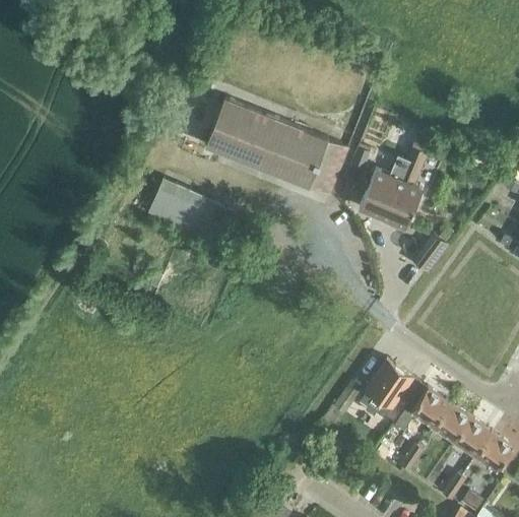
[(225,98),(206,145),(330,194),(349,147),(225,98)]
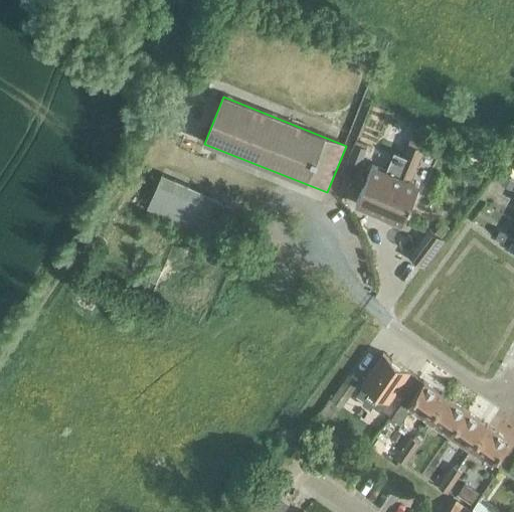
[(384,155),(389,127),(375,124),(370,152),(384,155)]
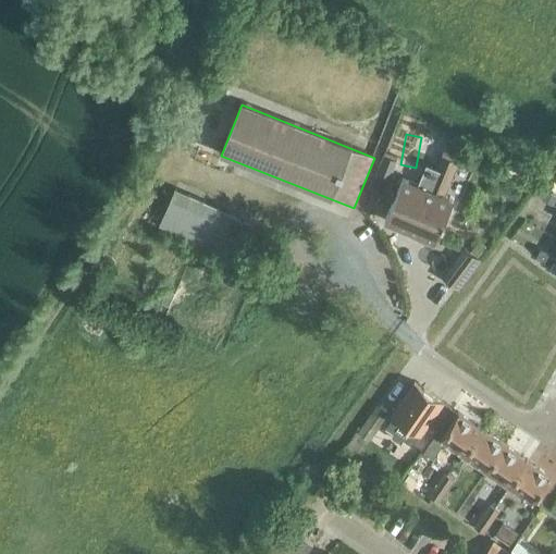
[(403,180),(385,220),(435,242),(453,201),(443,197),(461,155),(446,148),(436,171),(425,167),(417,186),(403,180)]
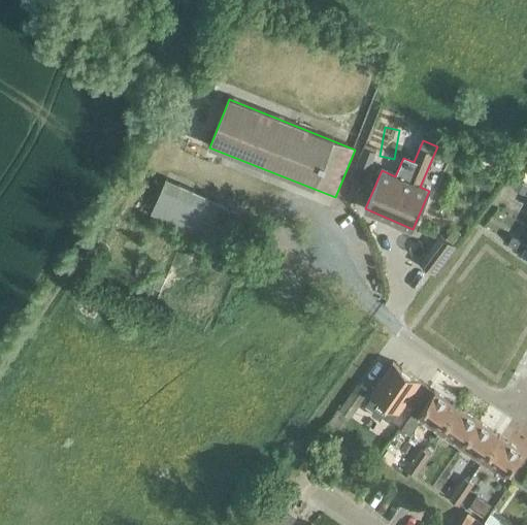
[(352,181),(364,186),(375,156),(363,151),(352,181)]
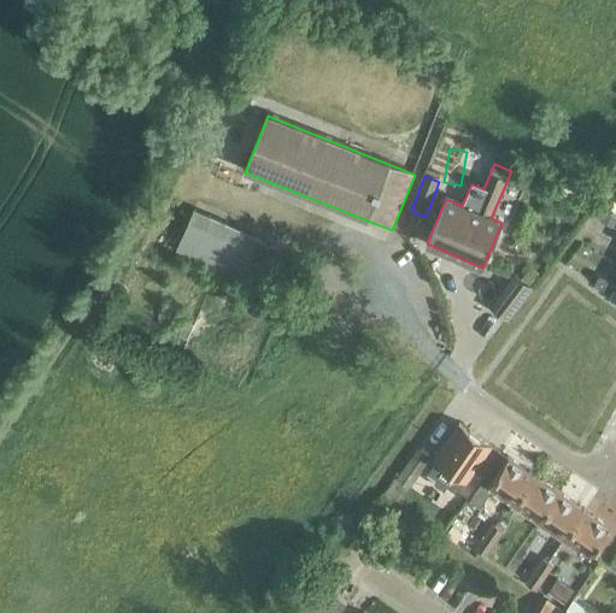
[(248,260),(257,242),(258,240),(194,212),(177,251),(241,278),(248,260)]
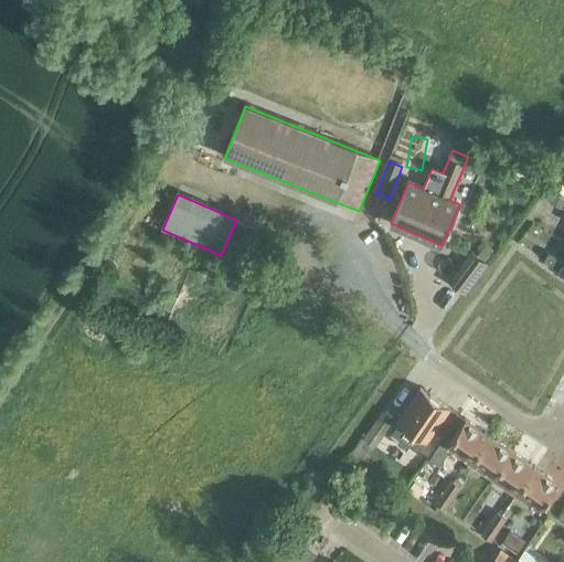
[(563,199),(554,194),(550,204),(561,210),(563,203),(563,199)]
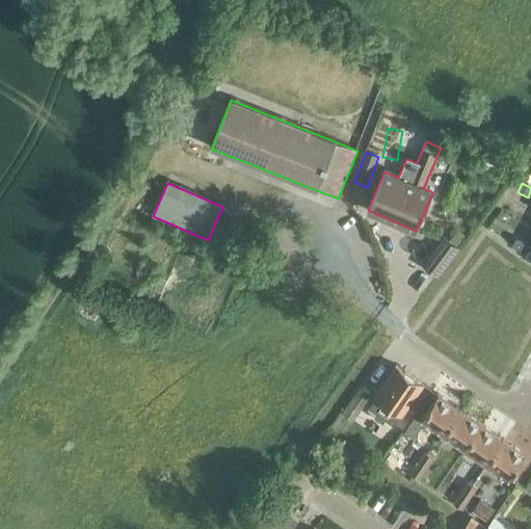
[(515,192),(510,200),(518,206),(523,199),(515,192)]
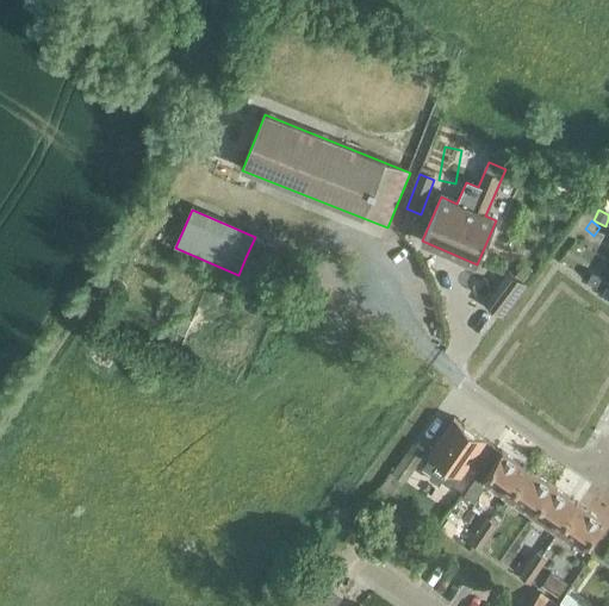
[(277,249),(254,239),(246,257),(268,267),(277,249)]
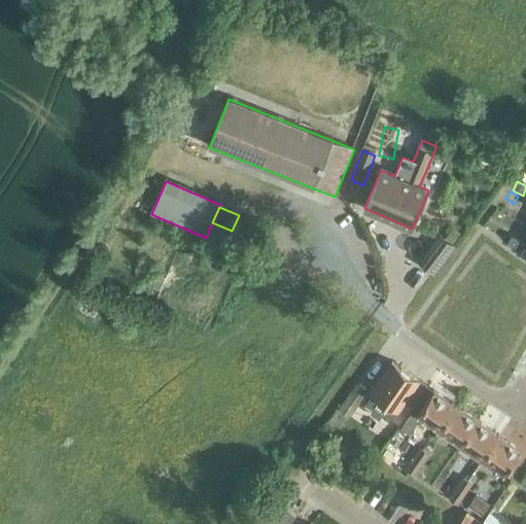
[(525,243),(511,236),(506,243),(521,251),(525,253),(525,243)]
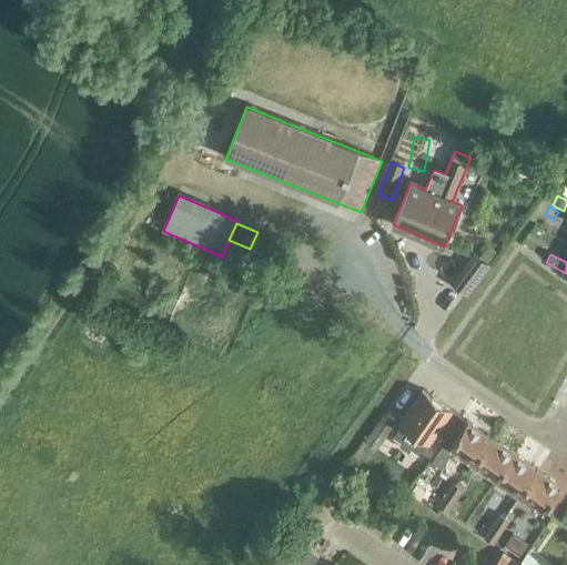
[(453,284),(467,295),(488,266),(474,255),(453,284)]
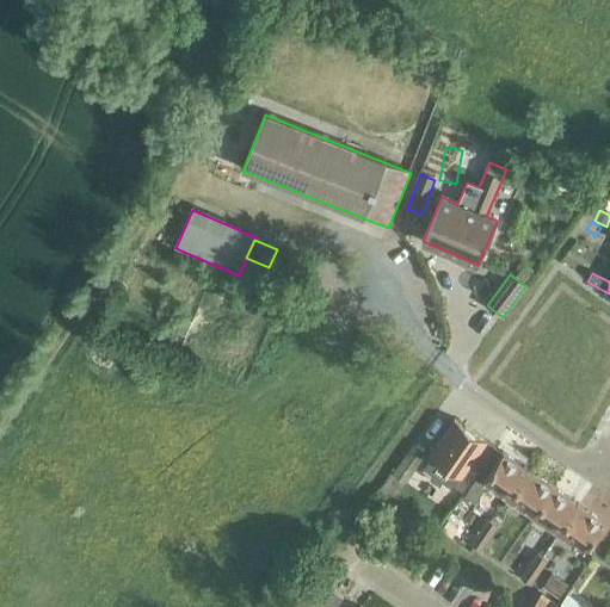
[(455,420),(430,457),(431,458),(423,470),(431,476),(429,479),(437,487),(441,483),(449,488),(457,476),(460,477),(485,441),(455,420)]
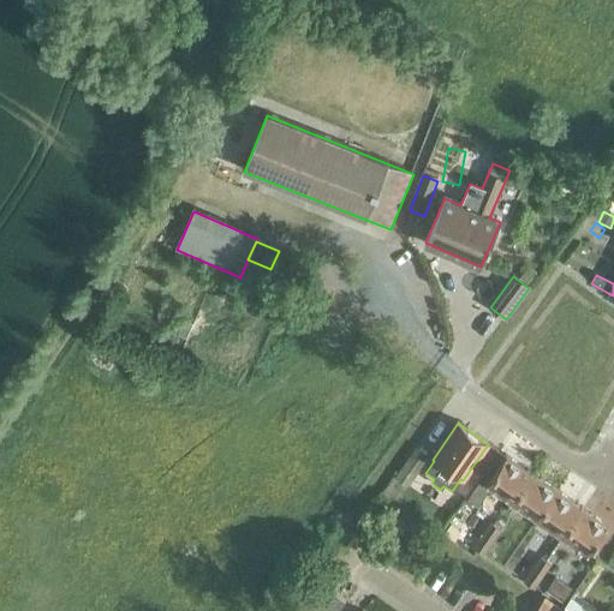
[(417,449),(395,479),(409,489),(430,459),(417,449)]
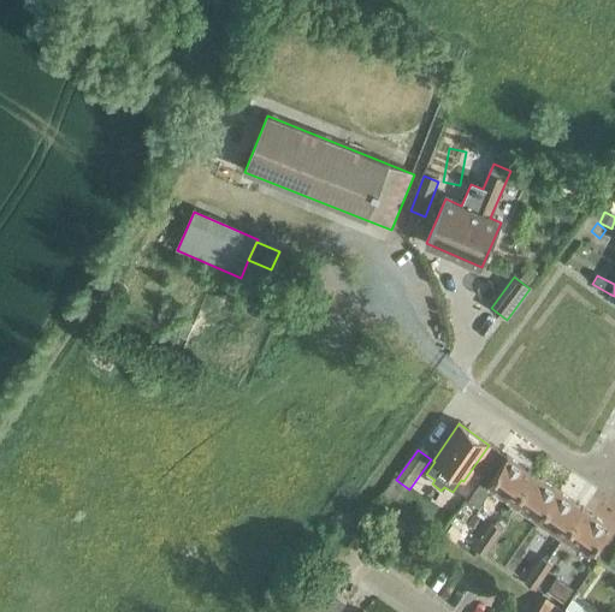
[(513,504),(532,475),(506,457),(486,486),(513,504)]
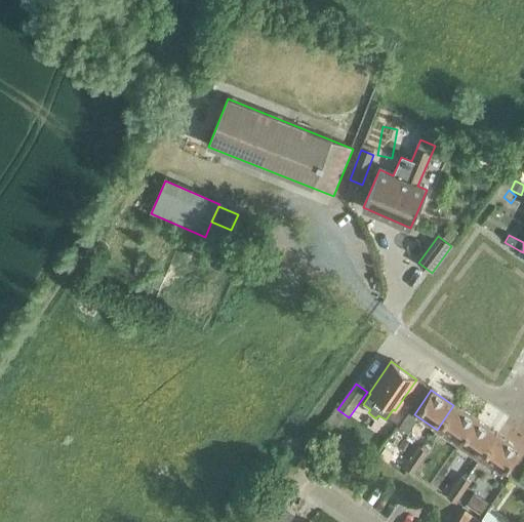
[(474,419),(453,405),(437,430),(457,444),(474,419)]
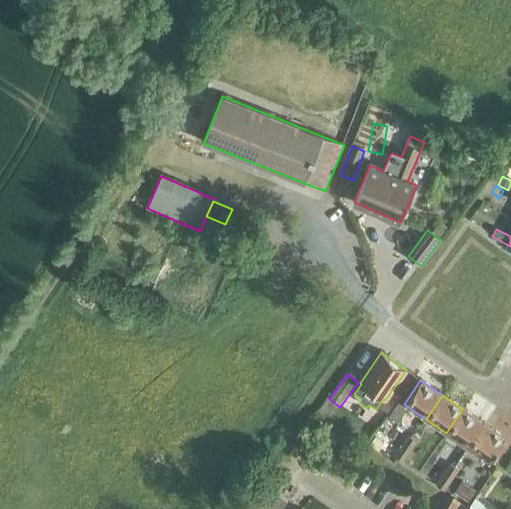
[(483,423),(462,409),(446,433),(467,447),(483,423)]
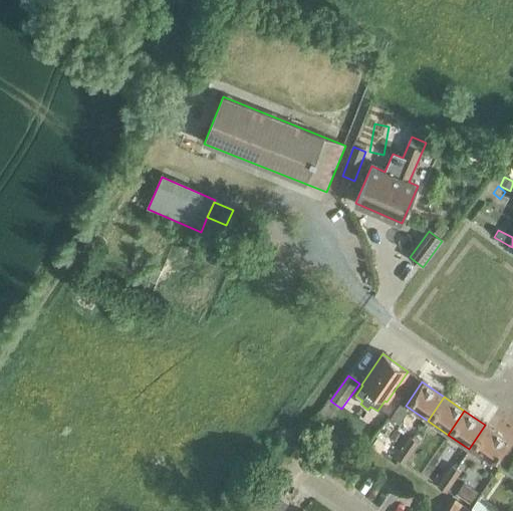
[(485,425),(469,449),(490,463),(507,440),(485,425)]
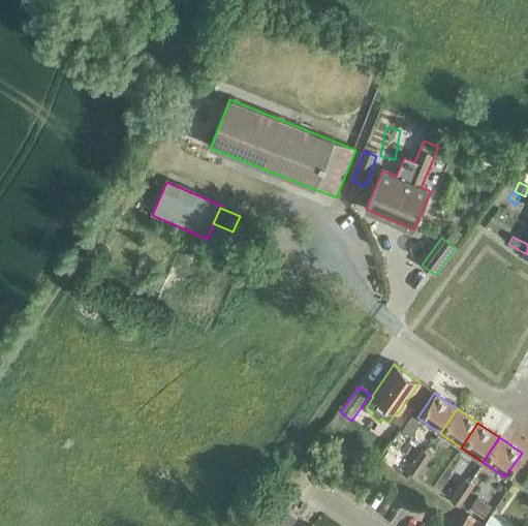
[(415,462),(423,467),(430,456),(423,452),(415,462)]
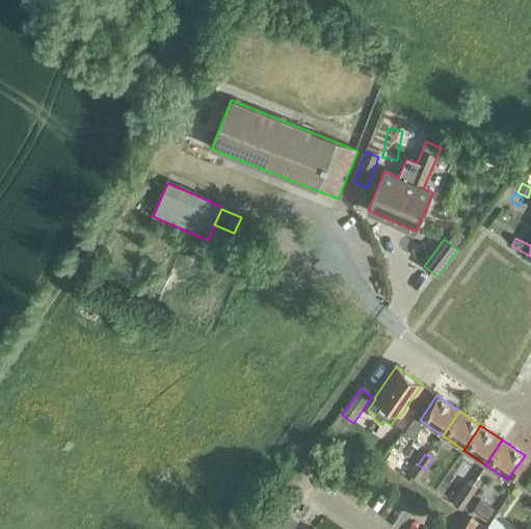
[(425,470),(418,465),(410,475),(418,480),(425,470)]
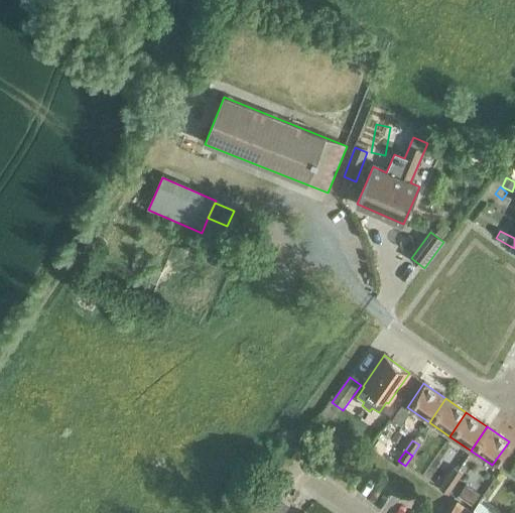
[(447,480),(455,485),(462,474),(455,469),(447,480)]
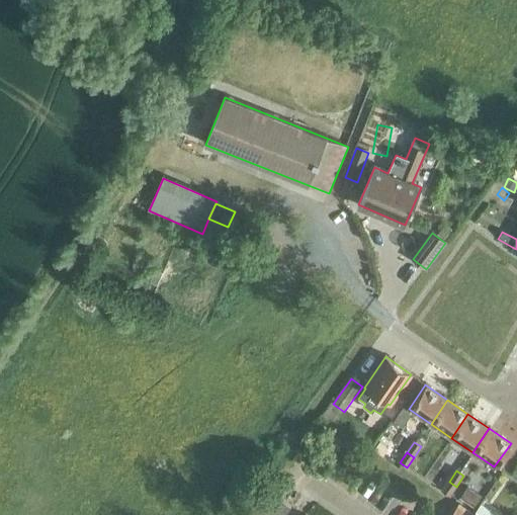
[(456,487),(449,482),(442,492),(449,497),(456,487)]
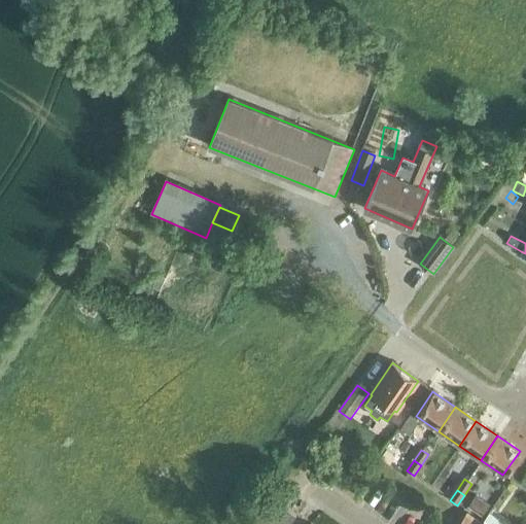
[(475,497),(467,508),(482,518),(489,507),(475,497)]
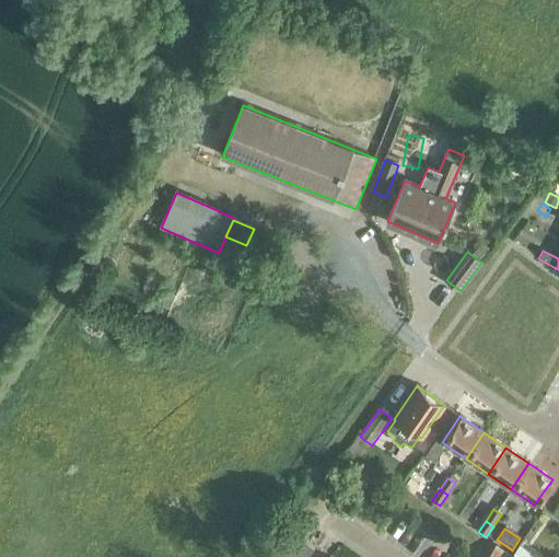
[(309,556),(315,547),(289,530),(269,556),(309,556)]
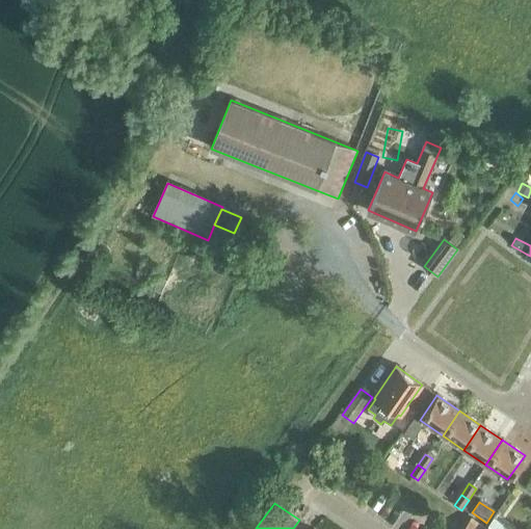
[(506,528),(507,527),(493,517),(485,528),(471,518),(462,528),(506,528)]
